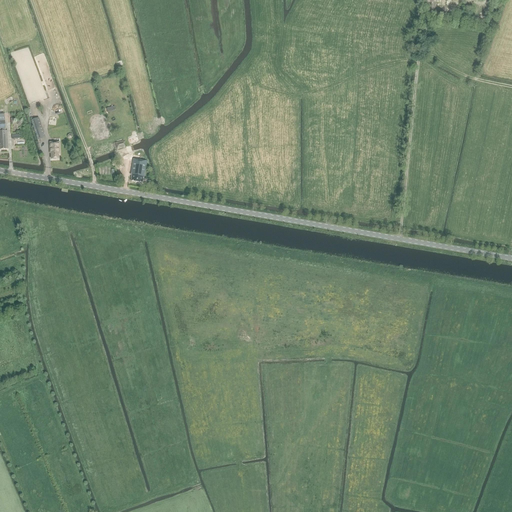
[(438,0),(438,12),(451,12),(451,0),(438,0)]
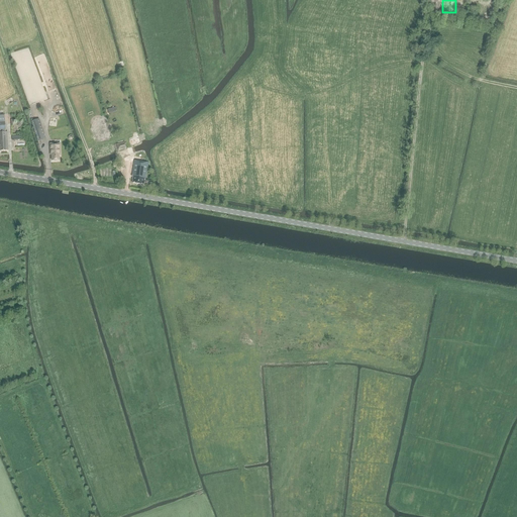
[(57,117),(65,114),(64,110),(58,111),(59,113),(50,115),(54,124),(58,123),(57,117)]
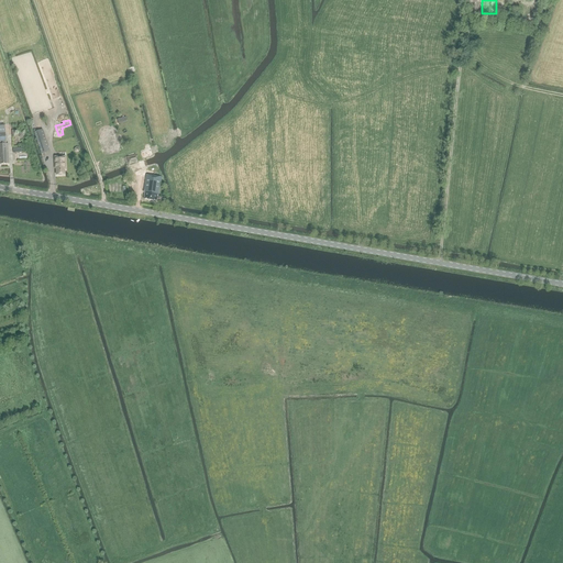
[(37,143),(46,140),(43,130),(34,132),(37,143)]
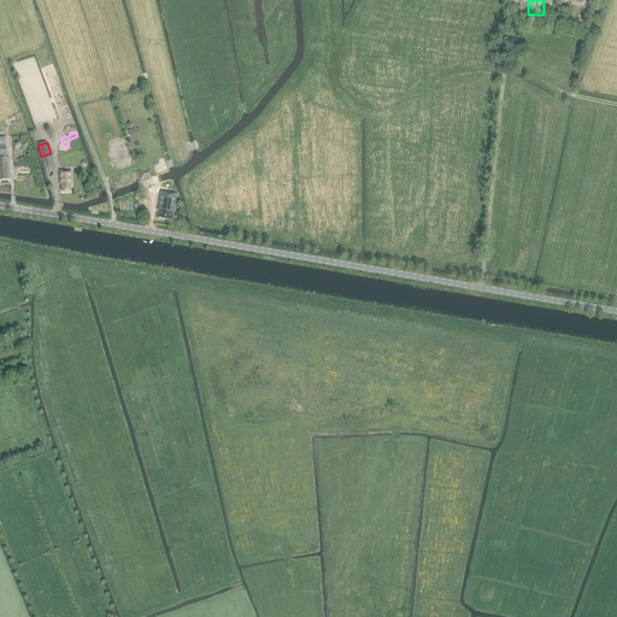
[(151,177),(148,169),(139,172),(141,180),(151,177)]
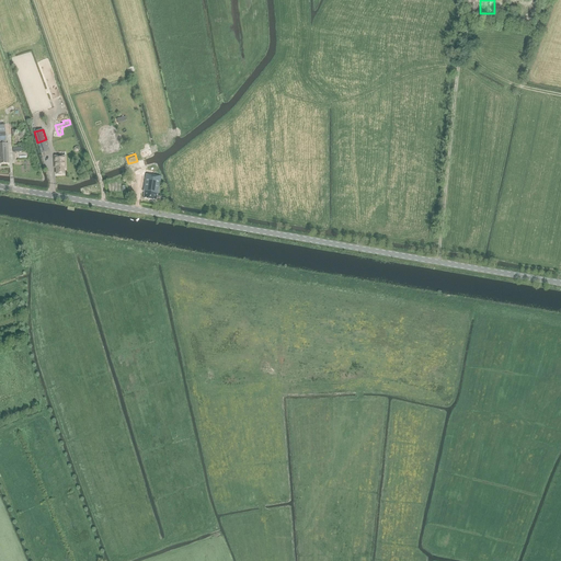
[(64,169),(65,169),(65,157),(55,157),(55,168),(56,168),(56,174),(64,174),(64,169)]
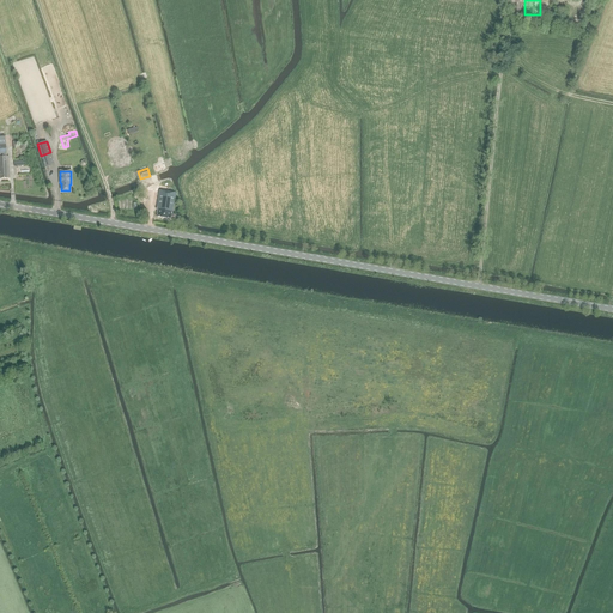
[(159,190),(156,210),(158,210),(157,217),(170,219),(171,213),(173,213),(176,193),(159,190)]
